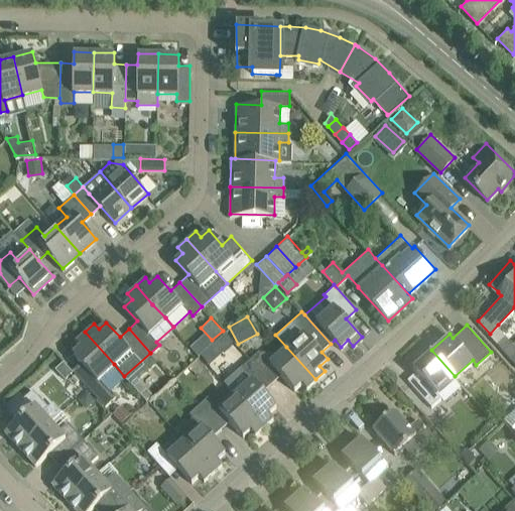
[(114,364),(85,332),(76,340),(81,346),(73,352),(81,361),(72,369),(105,405),(115,395),(110,389),(124,376),(114,364)]
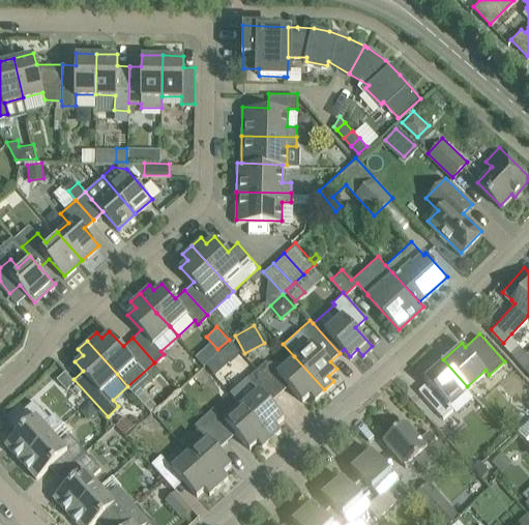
[(238,349),(231,342),(223,349),(230,356),(238,349)]
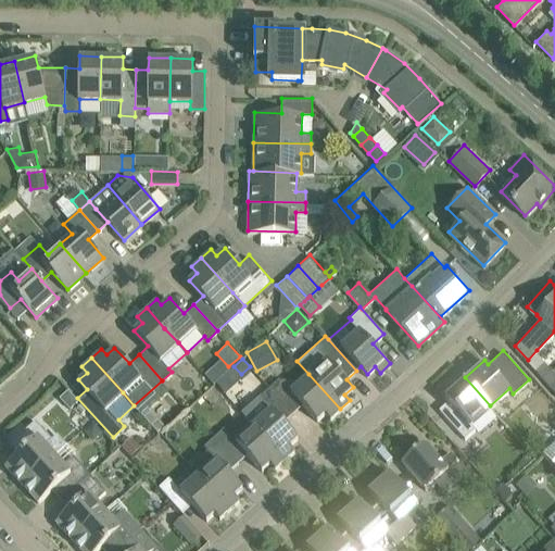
[(534,367),(543,377),(551,371),(542,362),(534,367)]
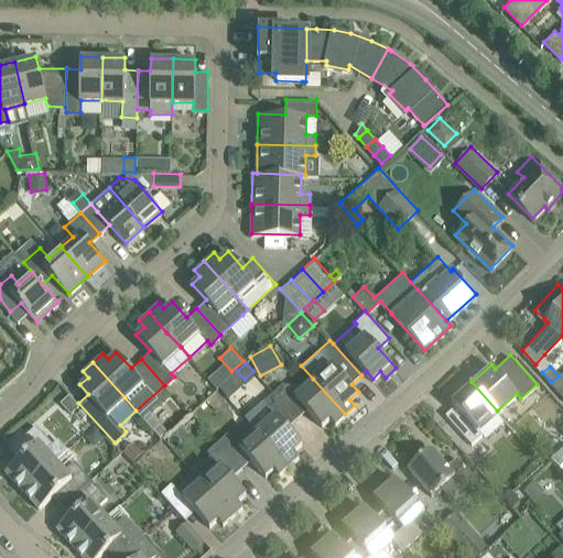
[(562,381),(559,375),(551,382),(558,389),(562,383),(562,381)]
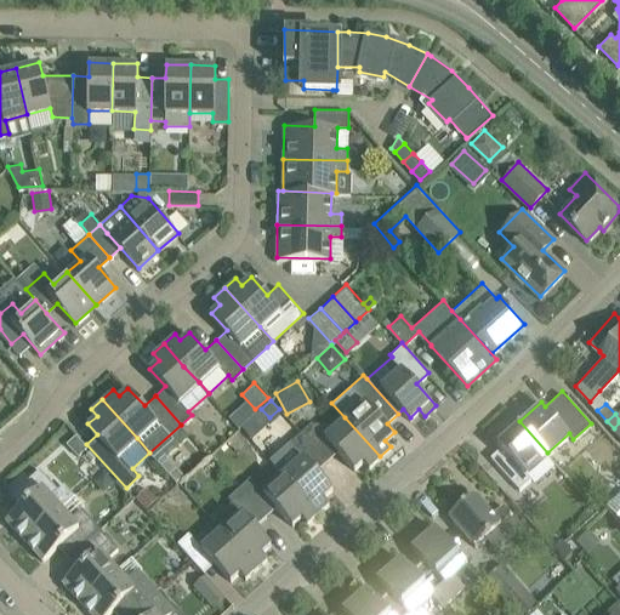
[(312,420),(301,430),(307,438),(319,428),(354,467),(363,460),(369,466),(380,456),(345,417),(336,425),(314,423),(312,420)]
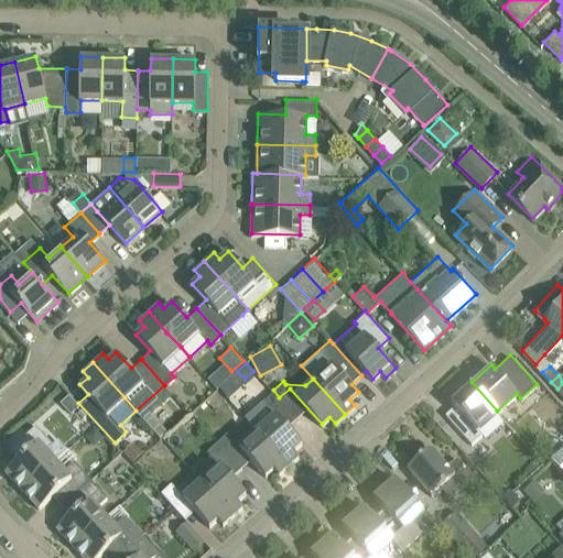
[(497,411),(472,382),(451,400),(455,404),(445,413),(472,442),(482,433),(477,428),(497,411)]
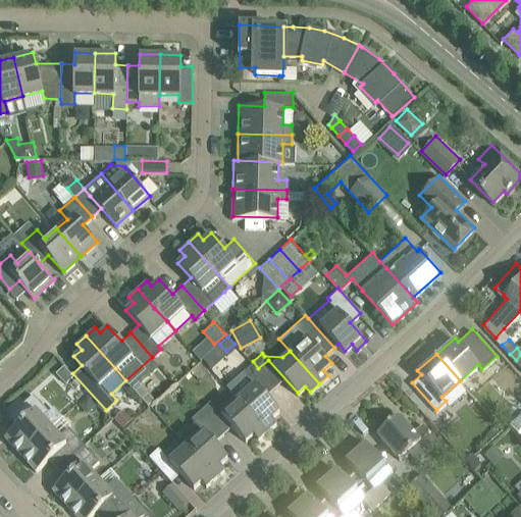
[(253,361),(226,385),(238,398),(267,429),(276,422),(271,416),(279,409),(249,376),(258,368),(253,361)]
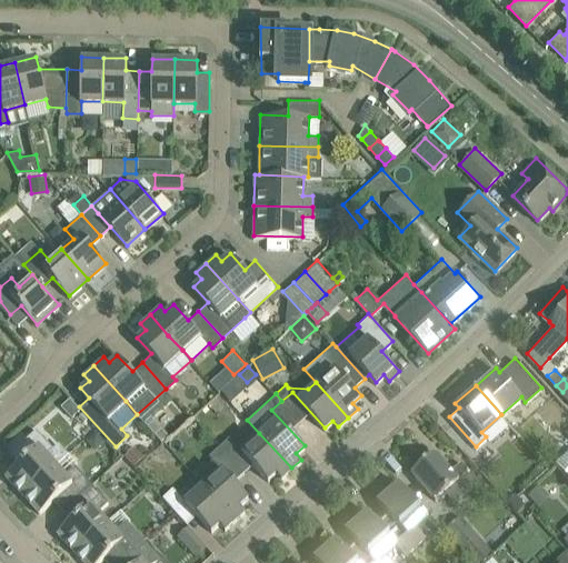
[(69,396),(61,404),(71,415),(79,408),(69,396)]
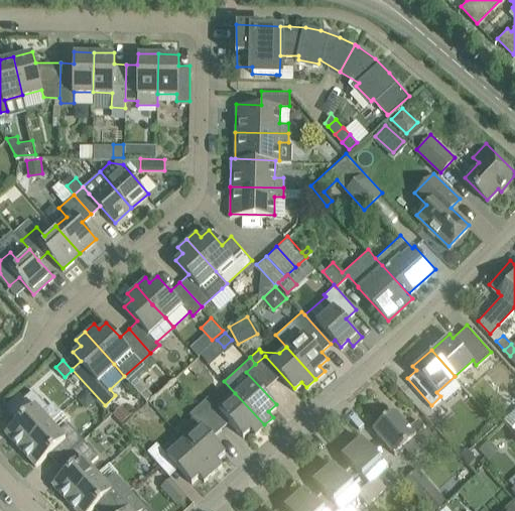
[(5,430),(20,446),(49,419),(41,410),(47,405),(32,388),(9,409),(10,409),(14,406),(22,414),(5,430)]
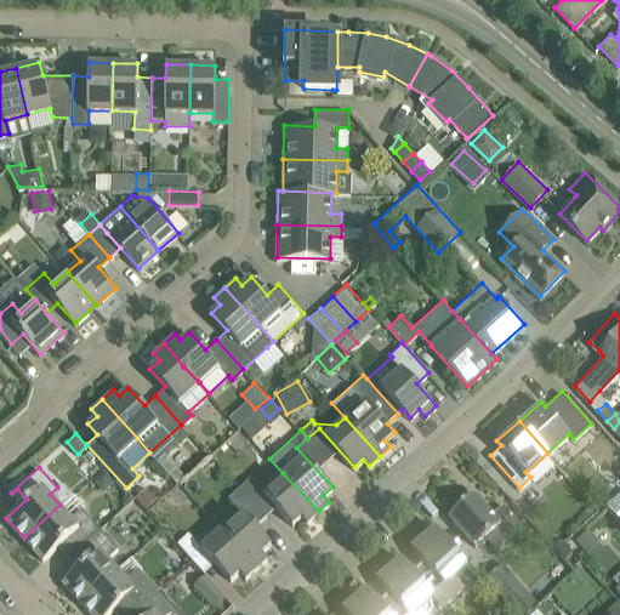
[(106,467),(94,477),(103,489),(115,479),(106,467)]
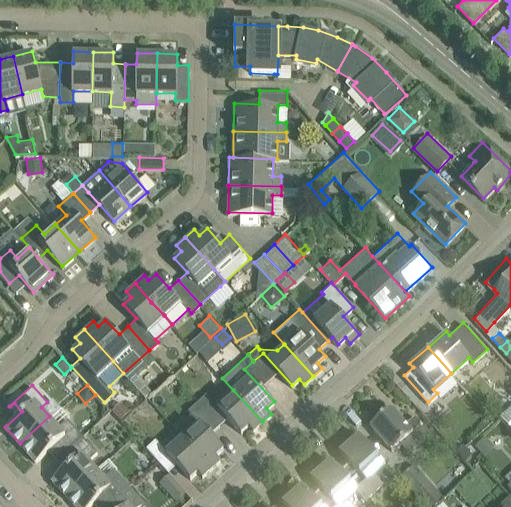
[(206,392),(197,400),(218,424),(227,416),(241,431),(248,424),(253,429),(262,421),(233,390),(217,404),(212,398),(206,392)]
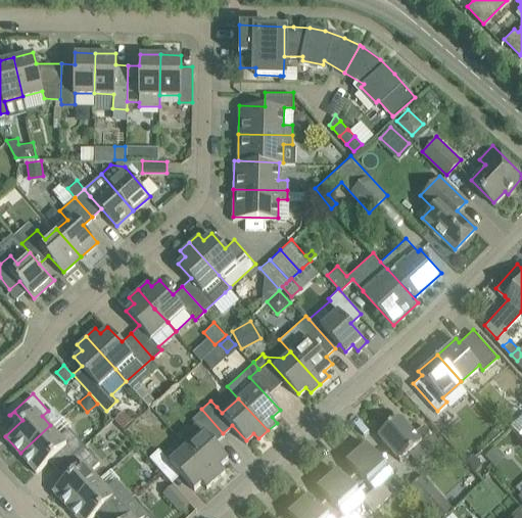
[(124,409),(114,417),(123,427),(132,418),(124,409)]
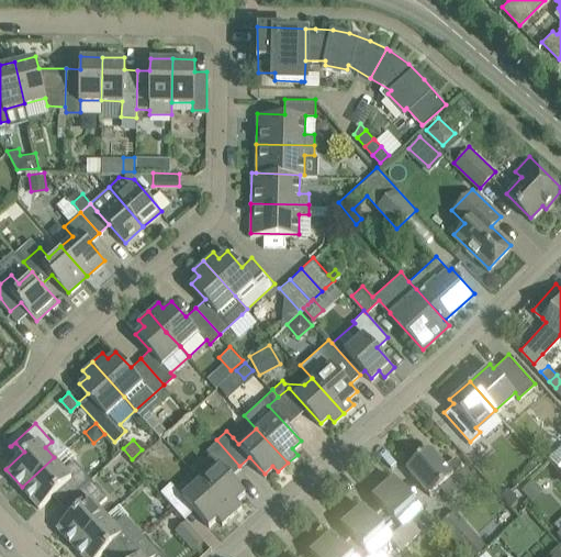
[(219,461),(200,478),(232,513),(242,504),(236,499),(245,491),(229,475),(239,466),(216,439),(206,448),(210,453),(219,461)]
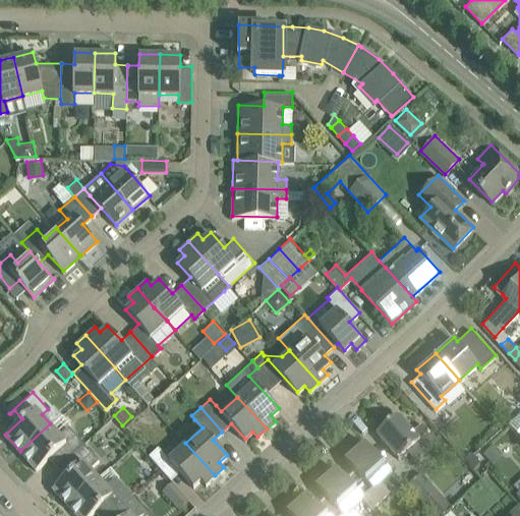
[(406,449),(414,458),(437,440),(422,422),(413,431),(398,413),(377,432),(398,456),(406,449)]
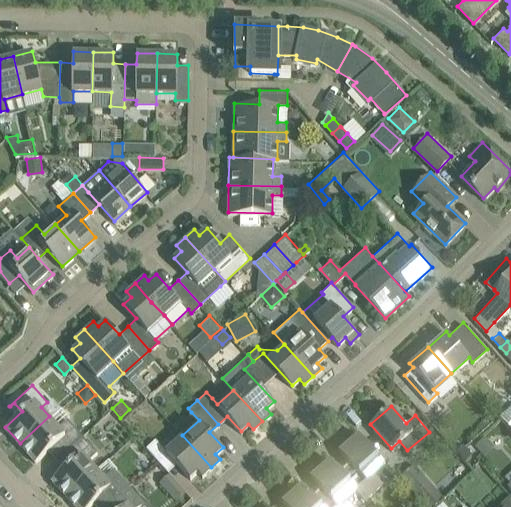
[(52,445),(60,454),(82,434),(67,417),(58,426),(49,416),(20,443),(35,460),(52,445)]
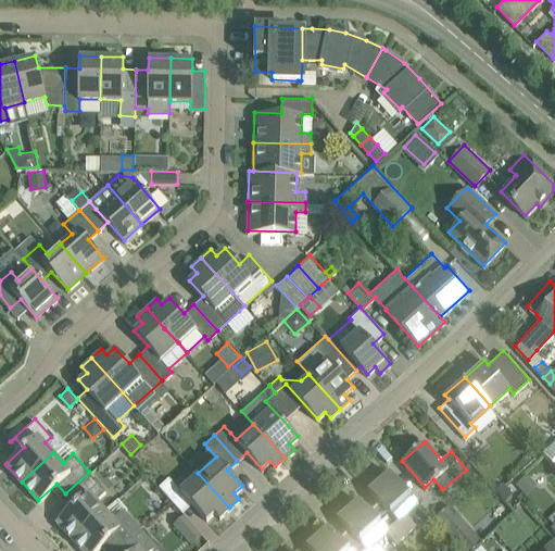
[(358,498),(357,499),(395,540),(415,523),(406,513),(418,503),(389,471),(368,489),(379,501),(369,510),(358,498)]
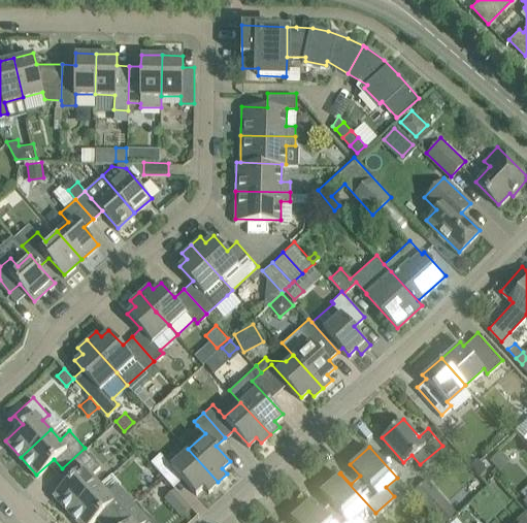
[(53,493),(68,511),(99,483),(91,474),(100,464),(85,448),(62,468),(70,477),(53,493)]
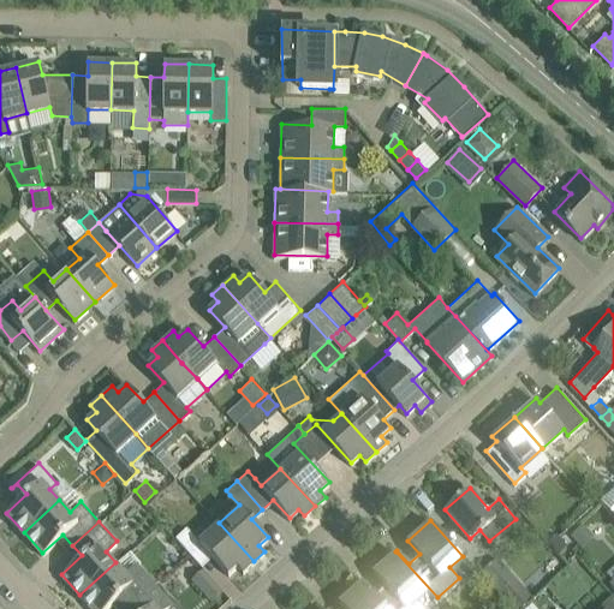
[(592,532),(580,521),(570,533),(582,544),(592,532)]
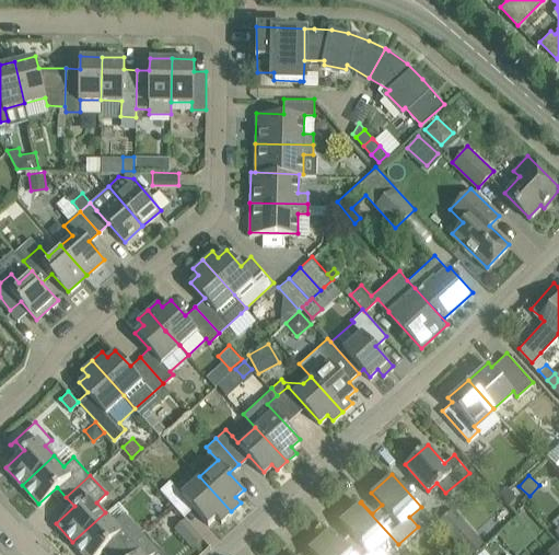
[(231,511),(199,476),(182,493),(170,478),(160,488),(185,516),(195,507),(208,522),(216,515),(221,520),(231,511)]
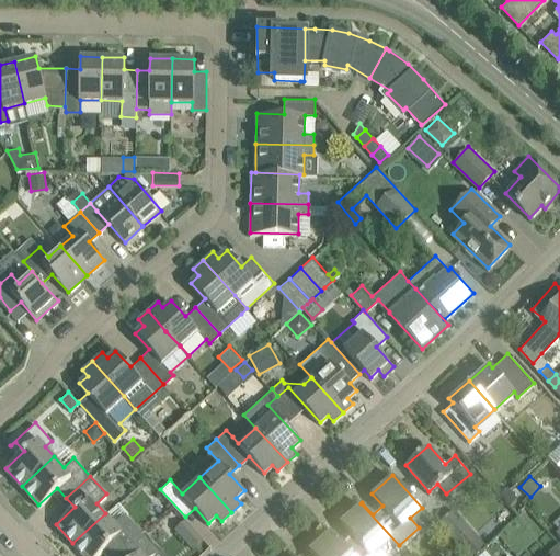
[(517,496),(507,484),(499,491),(509,503),(517,496)]
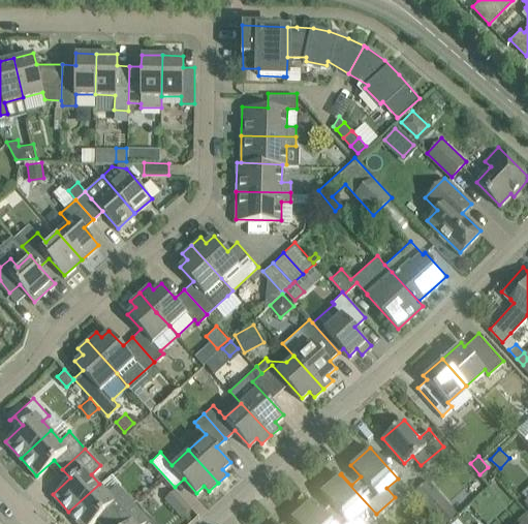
[(312,499),(311,500),(332,523),(365,523),(366,523),(358,515),(368,505),(376,515),(376,514),(340,474),(321,491),(331,502),(321,511),(312,499)]
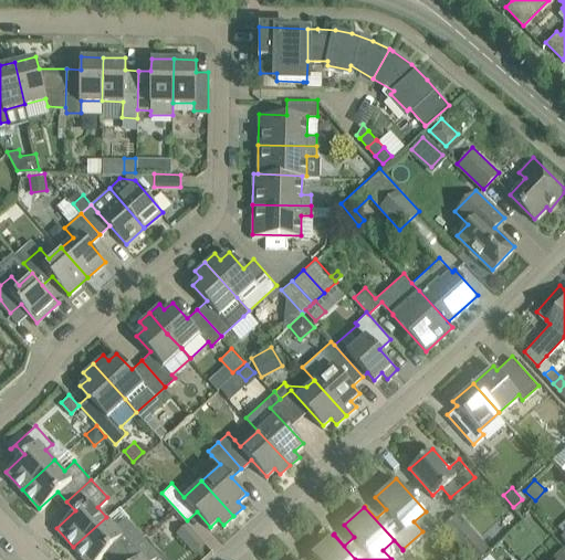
[(442,525),(473,559),(475,559),(490,548),(457,511),(442,525)]
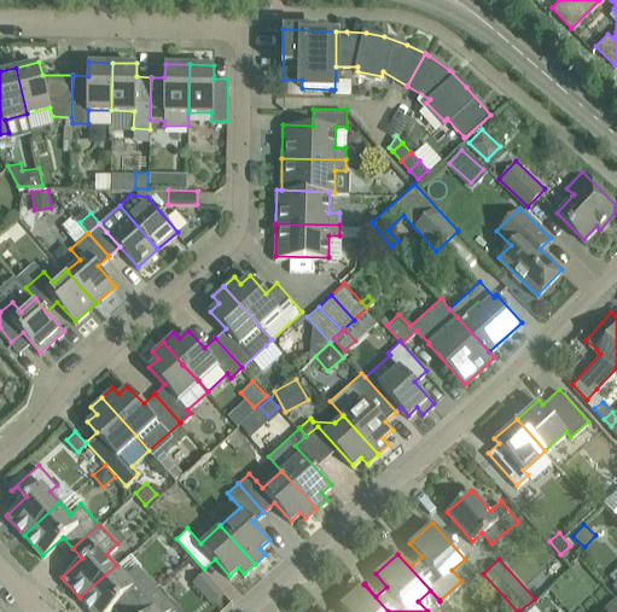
[(105,611),(120,599),(129,610),(159,583),(156,586),(138,566),(126,576),(116,565),(80,598),(93,611),(105,611)]
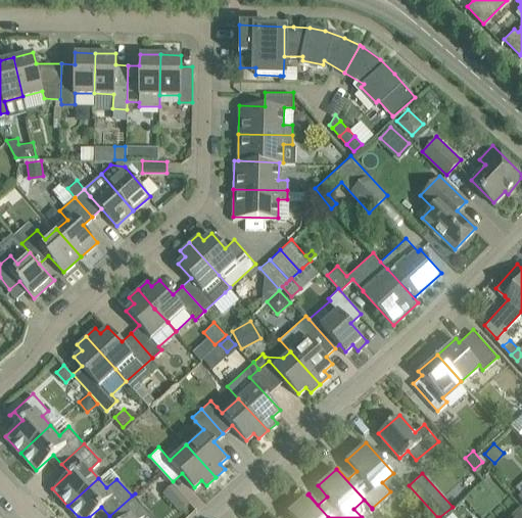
[(165,491),(183,511),(191,503),(175,484),(165,491)]
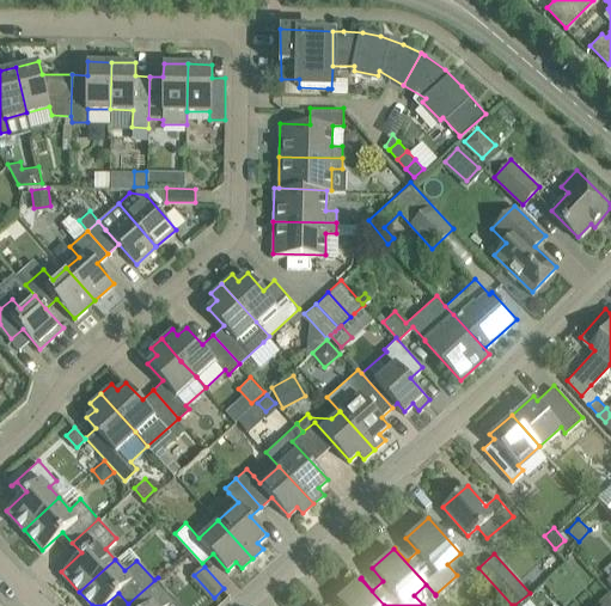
[(158,577),(128,604),(126,605),(165,605),(176,597),(158,577)]
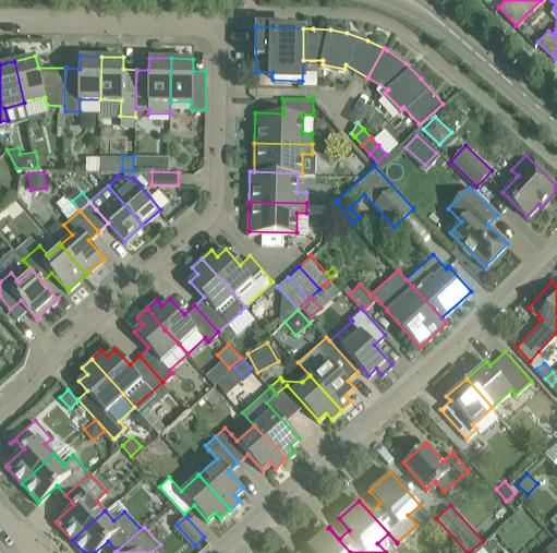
[(350,552),(328,528),(309,547),(314,552),(350,552)]
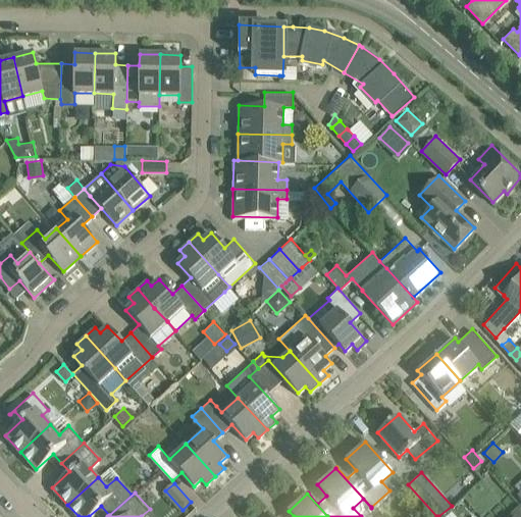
[(514,516),(520,516),(520,504),(511,513),(514,516)]
